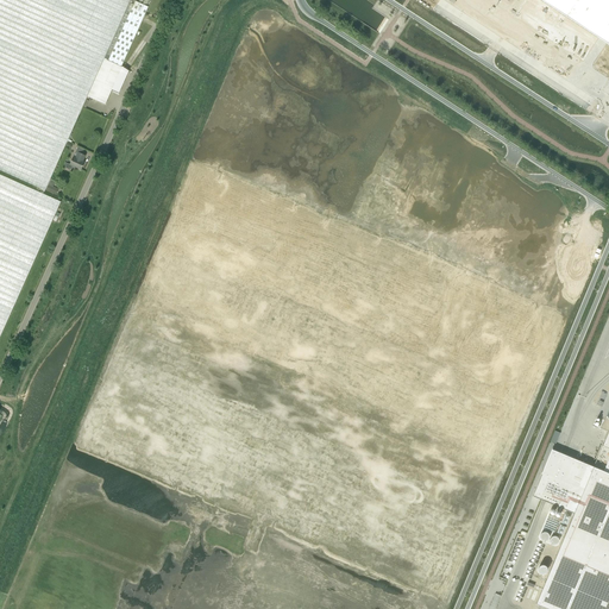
[(0,0),(0,170),(41,188),(45,190),(87,98),(105,60),(121,67),(149,7),(131,0),(0,0)]
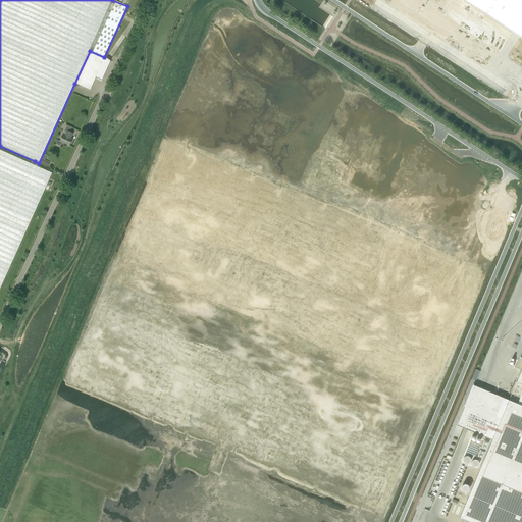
[(521,0),(462,0),(521,39),(521,0)]
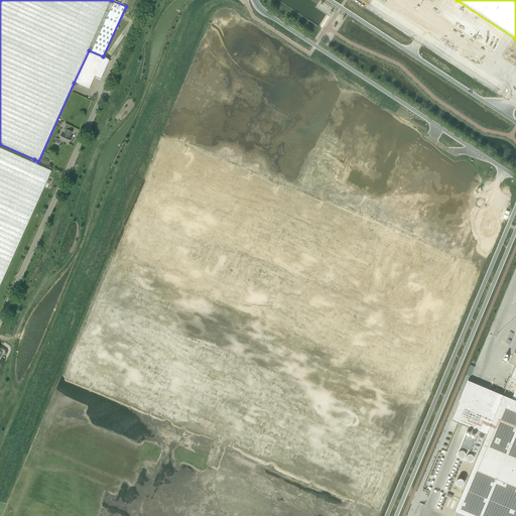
[(400,29),(403,22),(396,18),(393,26),(400,29)]
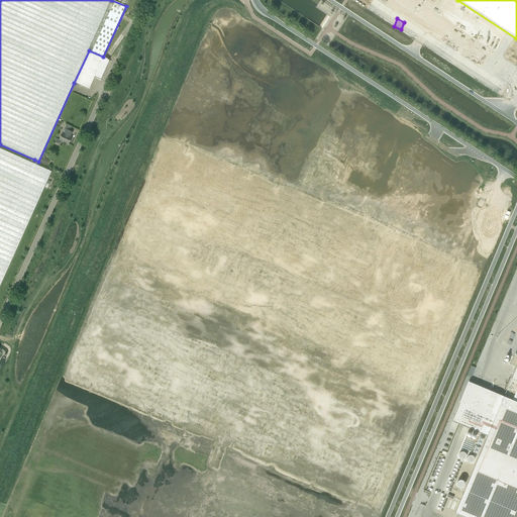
[(110,61),(103,57),(89,50),(74,83),(89,89),(95,77),(101,79),(110,61)]
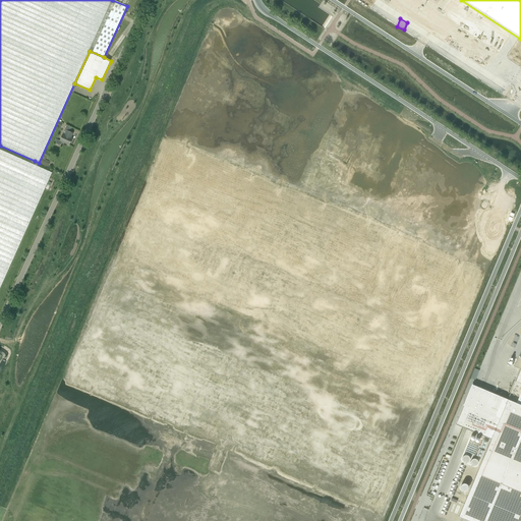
[(504,51),(491,71),(496,74),(509,54),(504,51)]
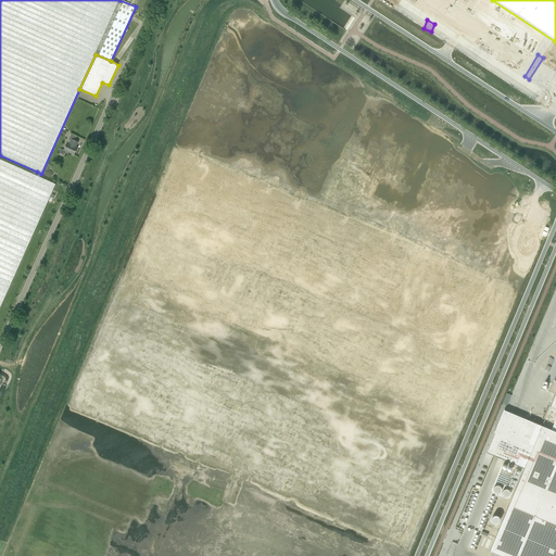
[(75,148),(78,142),(72,139),(70,143),(67,142),(64,150),(74,155),(77,149),(75,148)]
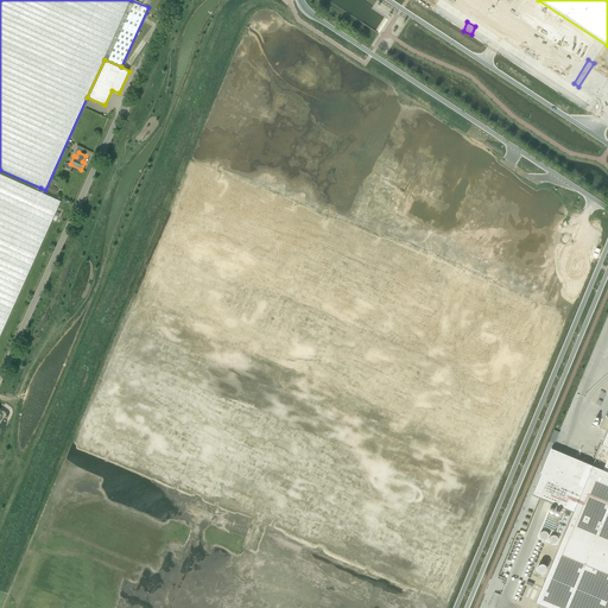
[(0,175),(0,336),(61,202),(43,194),(45,190),(40,188),(38,192),(0,175)]
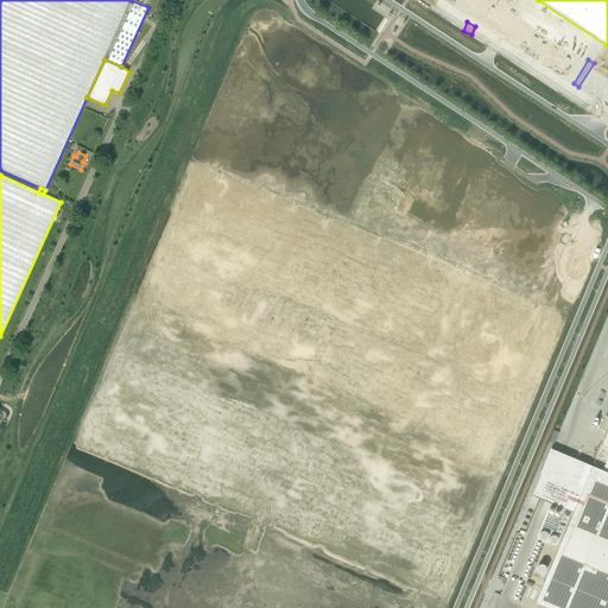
[(45,190),(56,195),(58,189),(49,184),(45,190)]
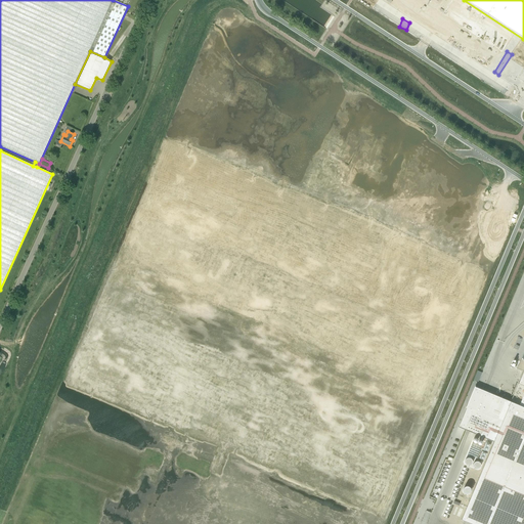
[(513,358),(510,364),(516,367),(519,360),(513,358)]
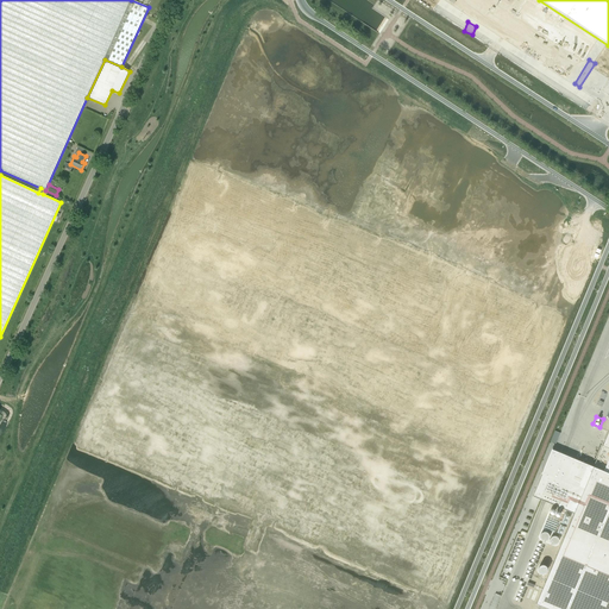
[(552,450),(533,496),(541,500),(544,501),(573,514),(535,604),(547,608),(608,608),(608,428),(594,468),(563,454),(552,450)]
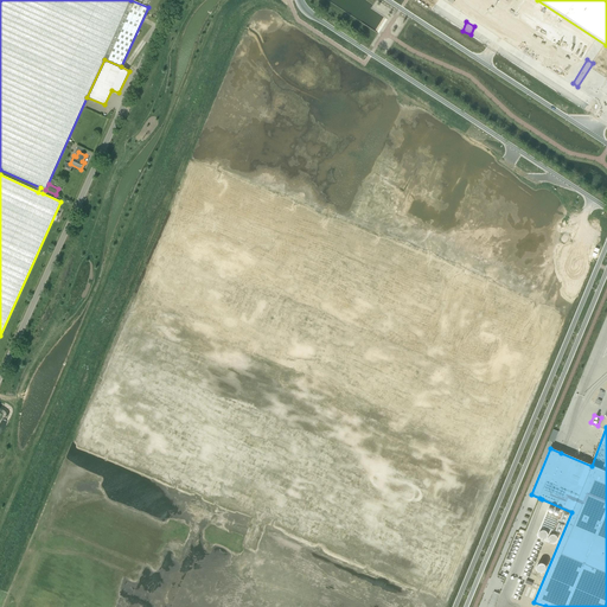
[(494,592),(486,606),(493,606),(499,594),(494,592)]
